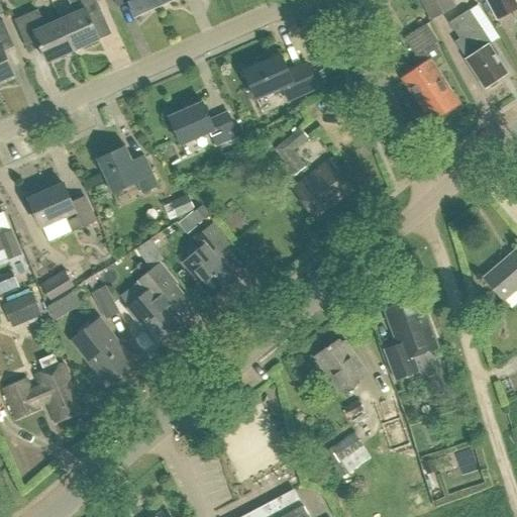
[(60,20),(74,52),(100,39),(90,18),(102,13),(96,0),(69,0),(75,13),(60,20)]
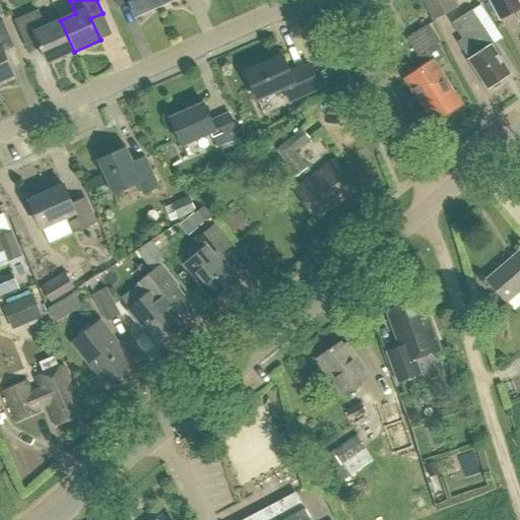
[(129,2),(136,16),(160,6),(157,0),(115,0),(118,7),(129,2)]
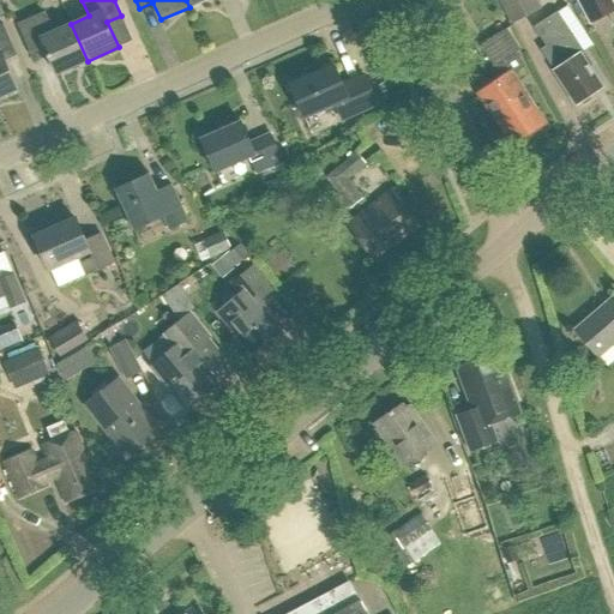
[(499,0),(512,23),(540,8),(535,0),(499,0)]
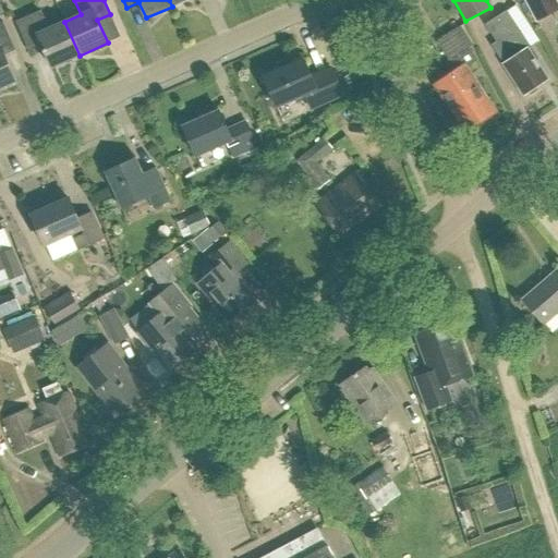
[(557,3),(556,0),(525,0),(537,23),(557,11),(557,3)]
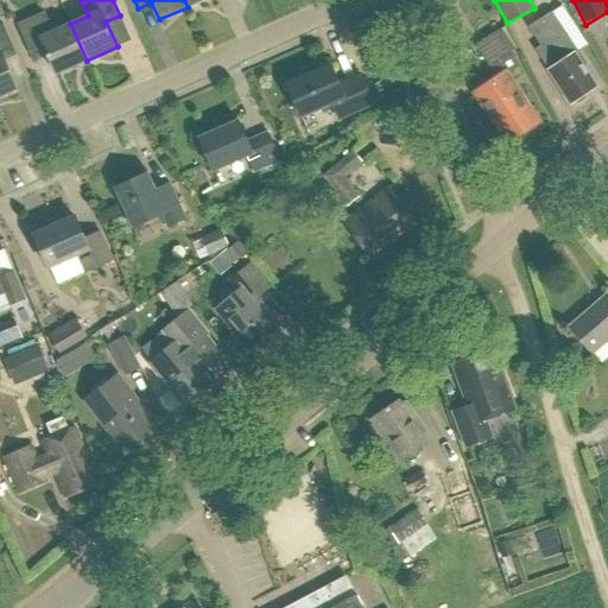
[(537,49),(572,105),(601,86),(580,52),(590,45),(565,5),(532,26),(543,45),(537,49)]
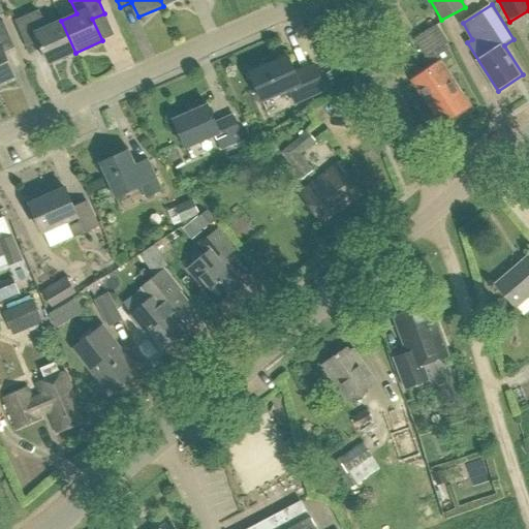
[(39,41),(49,64),(75,53),(61,21),(47,27),(38,10),(14,21),(27,48),(39,41)]
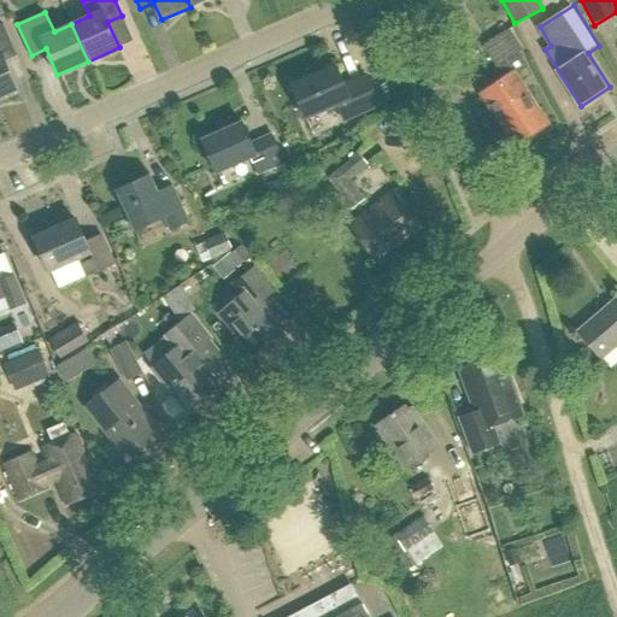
[(0,100),(18,93),(5,62),(17,56),(3,24),(0,25),(0,100)]
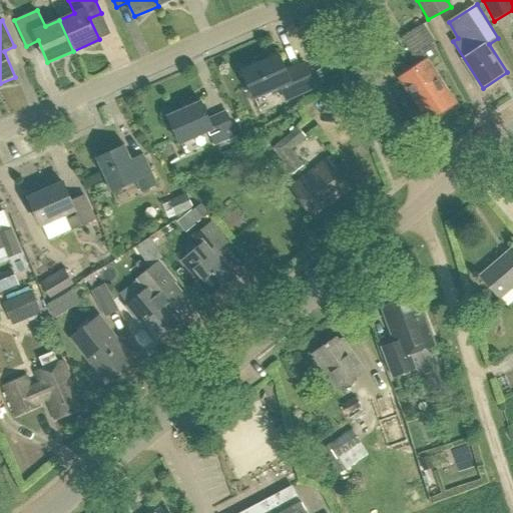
[(399,77),(430,122),(457,104),(429,62),(439,55),(431,43),(435,41),(423,24),(402,38),(414,55),(411,57),(416,65),(399,77)]
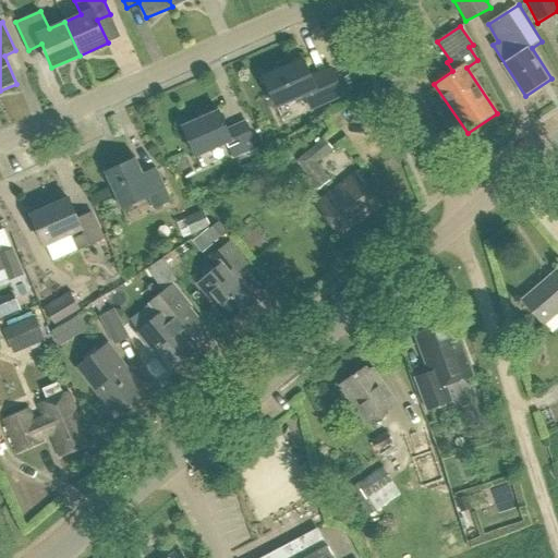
[(264,76),(277,107),(305,95),(307,99),(318,95),(323,104),(343,95),(331,68),(311,76),(303,59),(264,76)]
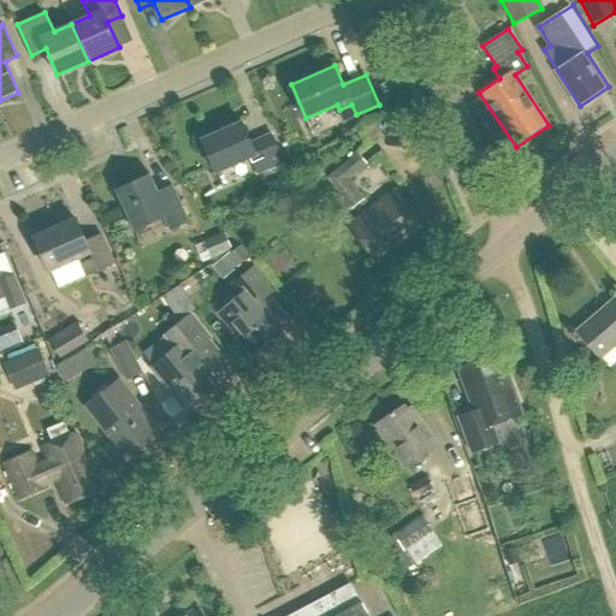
[(217,171),(250,157),(256,173),(283,161),(272,134),(252,143),(242,122),(202,140),(217,171)]
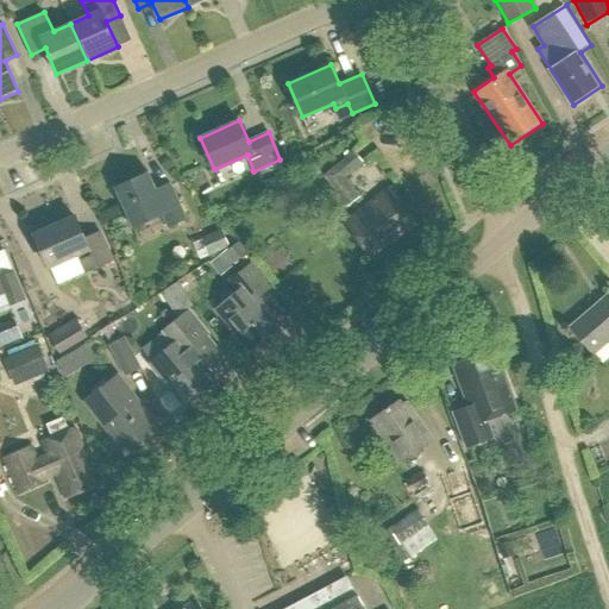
[(336,158),(330,163),(333,168),(321,175),(347,206),(362,195),(346,177),(365,162),(355,150),(340,161),(336,158)]
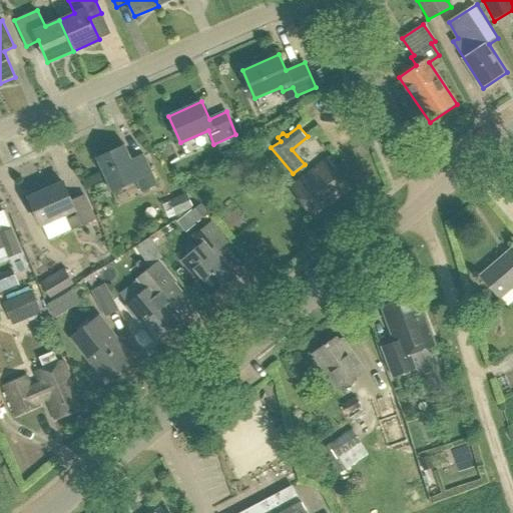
[(131,159),(124,144),(96,157),(112,192),(137,181),(141,191),(157,185),(143,154),(131,159)]
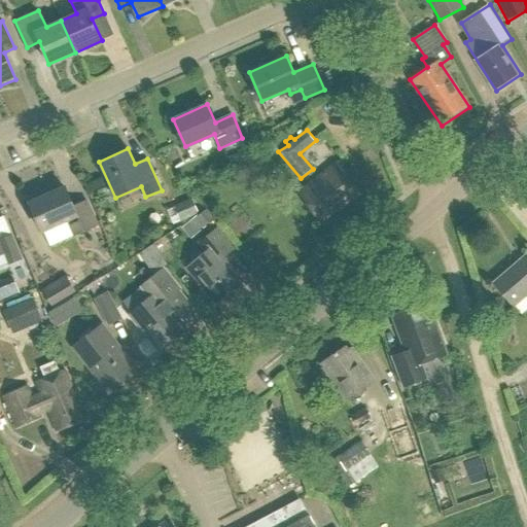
[(300,194),(321,221),(359,191),(338,164),(300,194)]
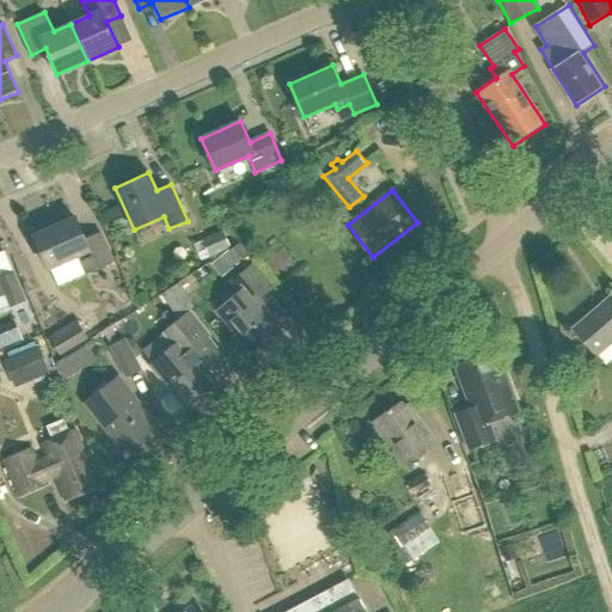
[(49,269),(79,256),(86,274),(114,262),(101,233),(85,240),(75,218),(35,236),(49,269)]
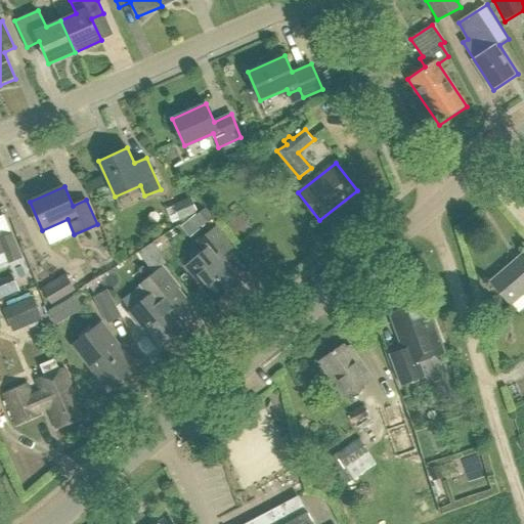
[(166,209),(173,224),(199,213),(191,197),(166,209)]
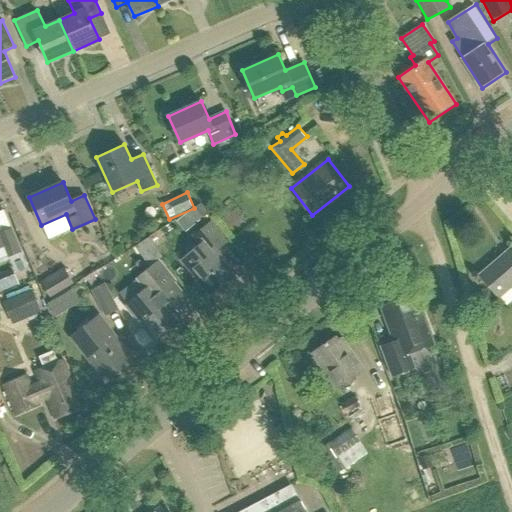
[(205,217),(197,207),(190,212),(199,223),(205,217)]
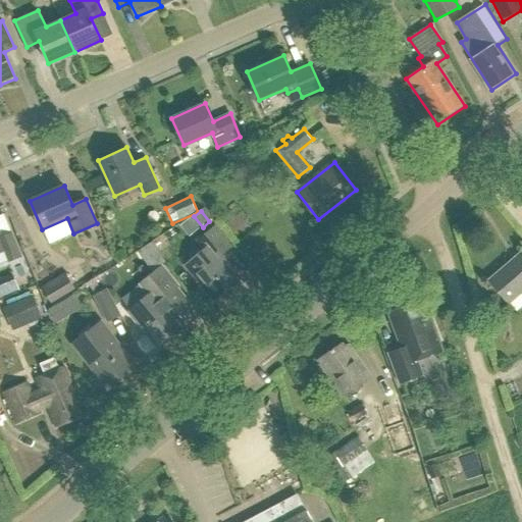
[(240,278),(220,256),(230,247),(214,226),(197,241),(204,250),(186,265),(214,300),(240,278)]
